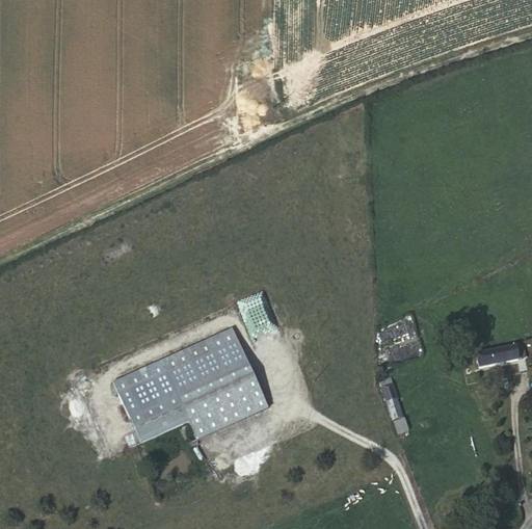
[(113,380),(142,442),(182,423),(188,420),(196,438),(268,406),(233,327),(113,380)]
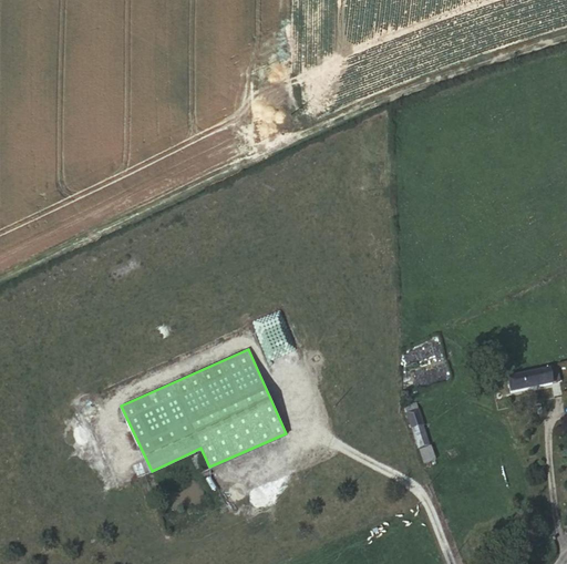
[(557,365),(507,375),(511,390),(560,380),(557,365)]
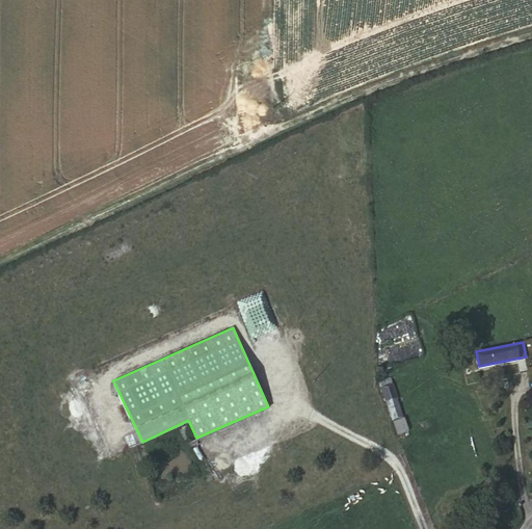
[(382,385),(387,398),(397,396),(391,376),(380,379),(381,385),(382,385)]
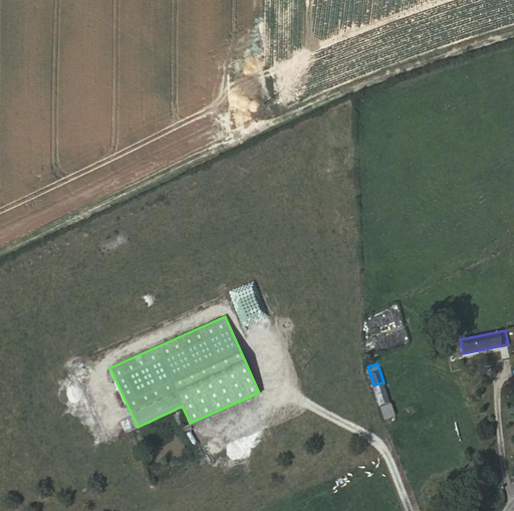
[(383,382),(373,385),(378,403),(389,400),(383,382)]
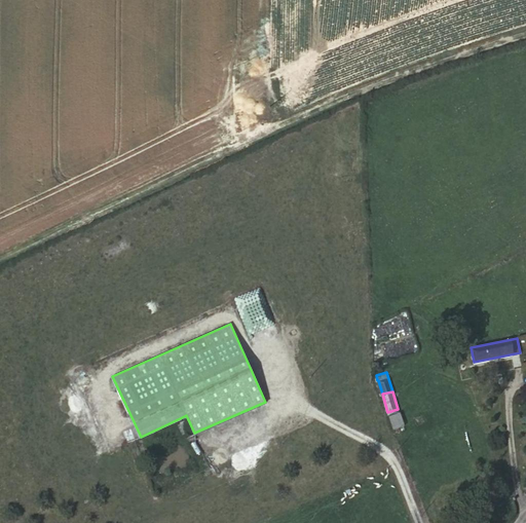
[(400,411),(389,414),(393,426),(404,424),(400,411)]
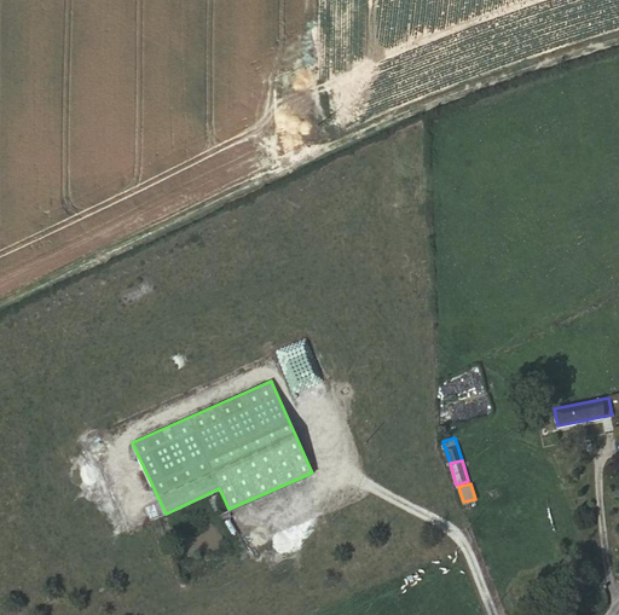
[(221,512),(229,509),(219,488),(212,492),(221,512)]
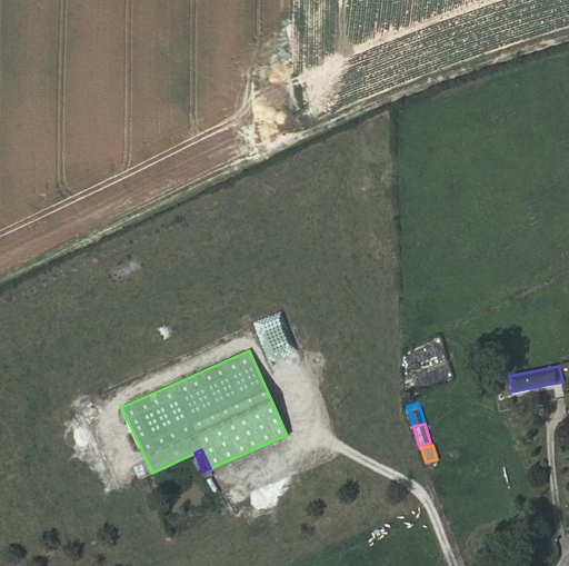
All buildings are outlined.
